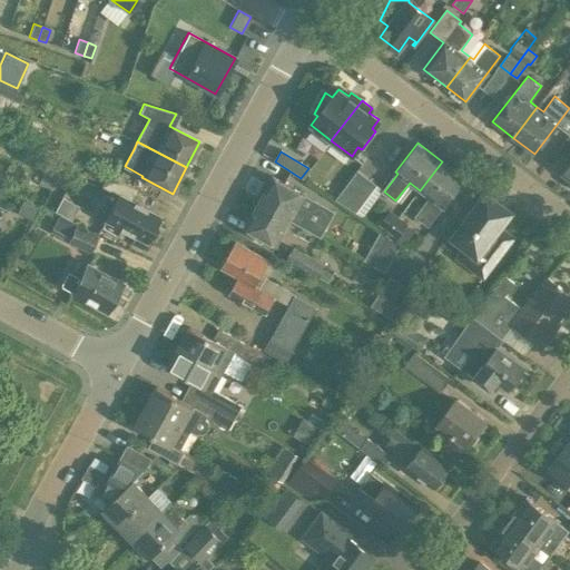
[(465,179),(442,161),(420,190),(429,197),(415,215),(428,225),(441,207),(443,208),(465,179)]
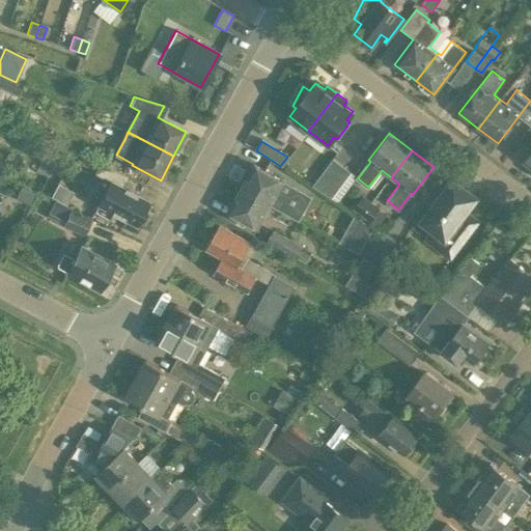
[(78,158),(76,164),(86,168),(88,163),(78,158)]
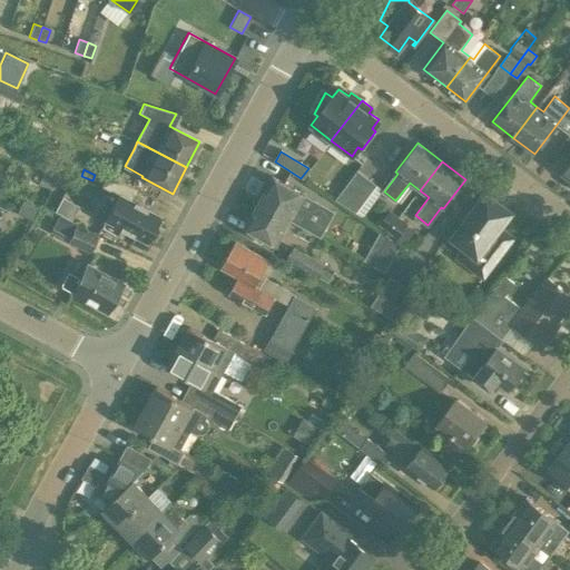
[(357,172),(337,198),(346,205),(366,178),(357,172)]
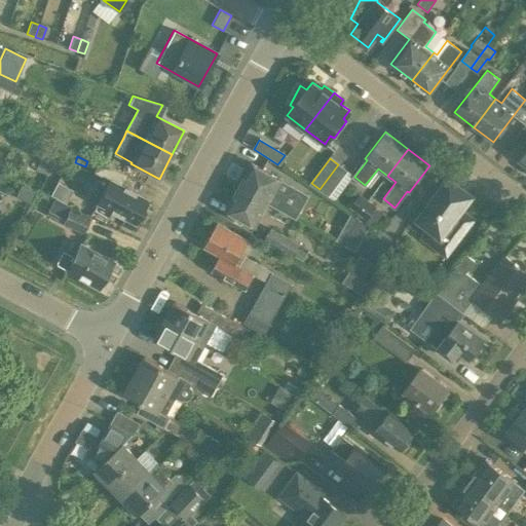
[(134,223),(147,199),(120,186),(126,176),(100,161),(94,173),(108,181),(97,203),(134,223)]
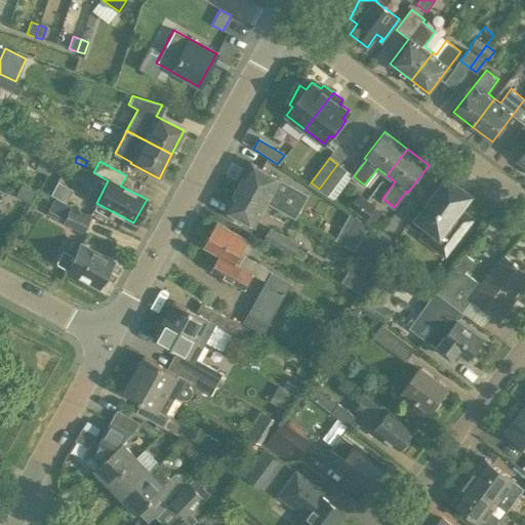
[(307,194),(281,179),(251,163),(238,187),(268,203),(277,208),(277,209),(293,218),(299,207),(307,194)]
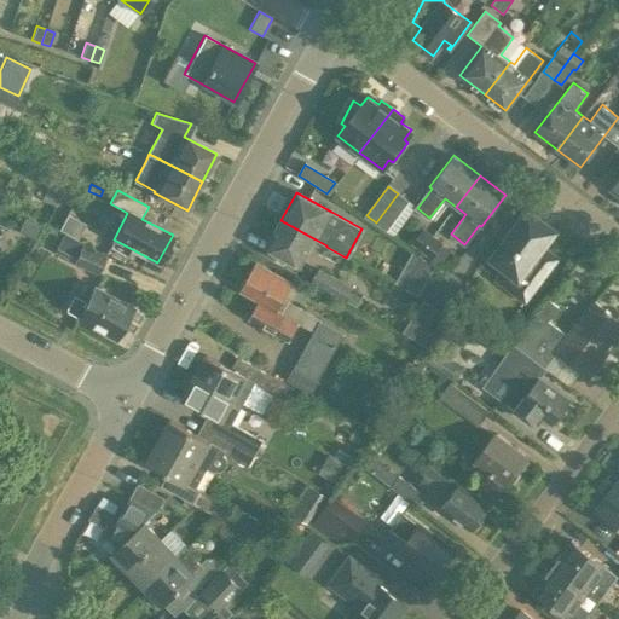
[(376,223),(376,224),(386,231),(409,201),(398,194),(386,210),(376,223)]
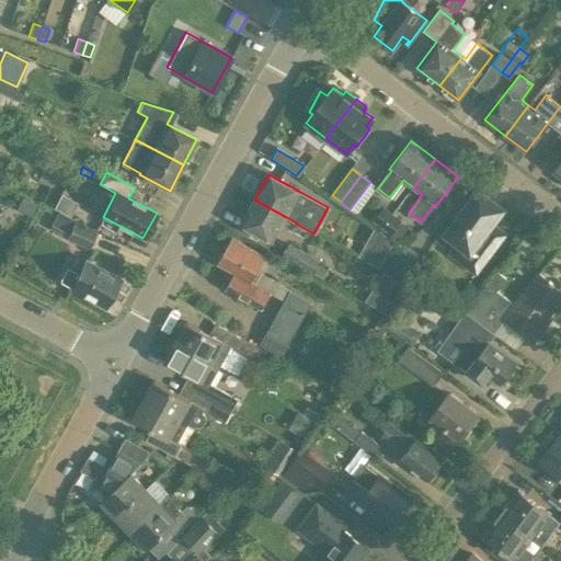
[(479,193),(447,235),(460,244),(454,253),(476,271),(502,236),(490,226),(502,210),(479,193)]
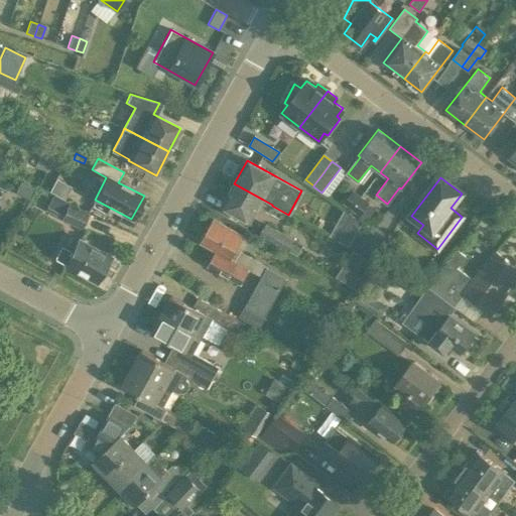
[(65,201),(72,185),(56,178),(49,194),(65,201)]
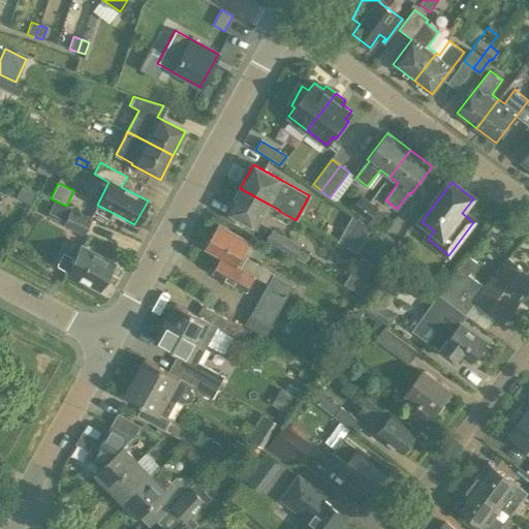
[(256,228),(270,205),(240,188),(226,212),(256,228)]
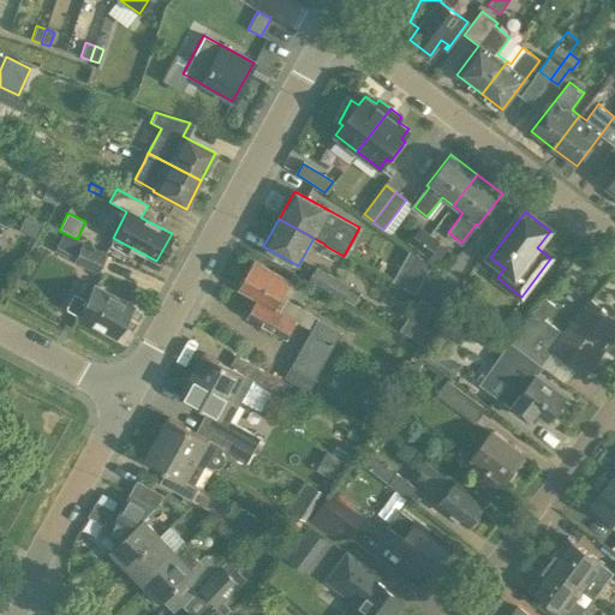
[(419,249),(430,234),(421,227),(417,231),(416,230),(408,240),(419,249)]
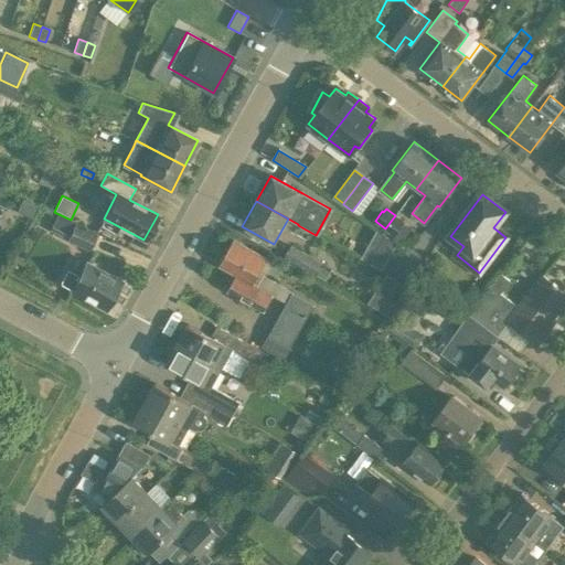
[(395,215),(385,228),(394,235),(404,222),(395,215)]
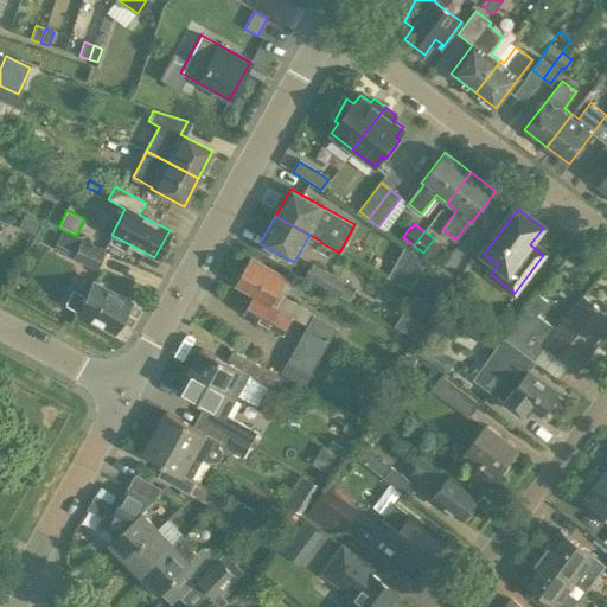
[(82,237),(72,256),(96,267),(104,248),(82,237)]
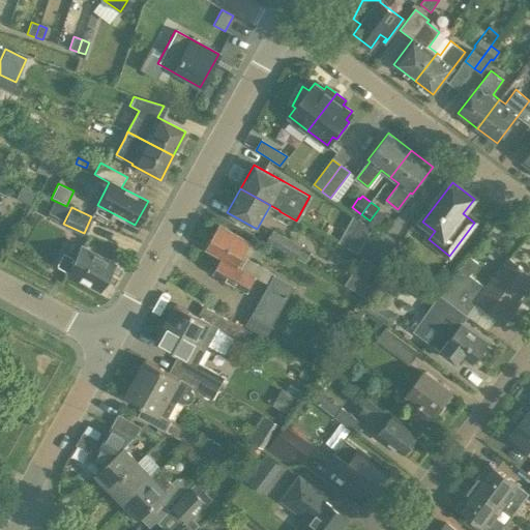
[(357,253),(373,227),(353,216),(339,242),(357,253)]
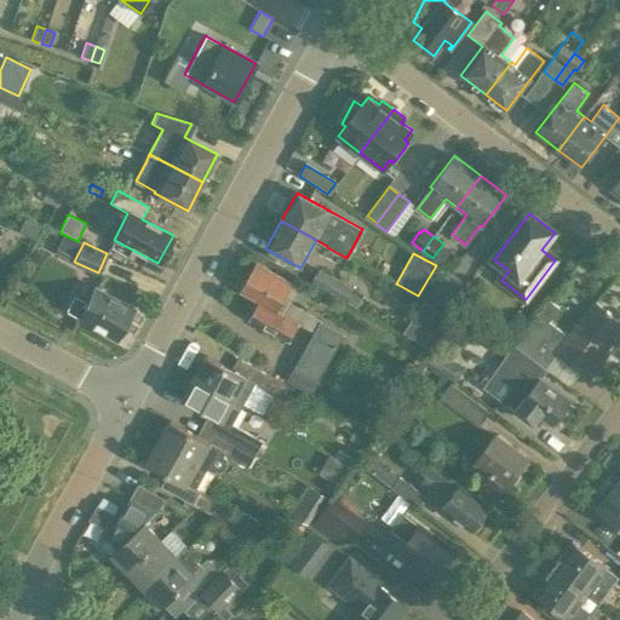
[(251,317),(291,339),(299,322),(277,310),(293,283),(257,264),(242,292),(259,302),(251,317)]
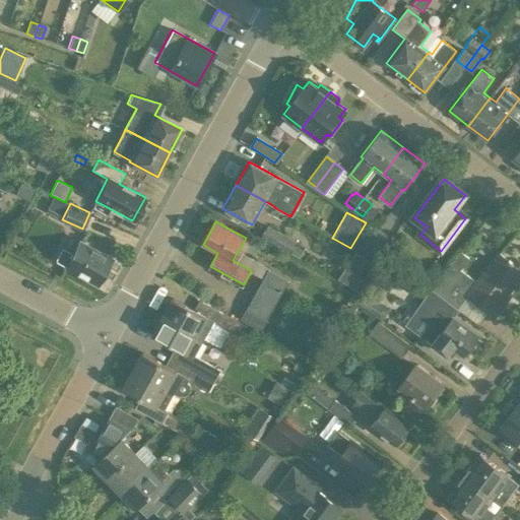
[(268,225),(261,239),(300,260),(304,252),(295,247),(297,242),(268,225)]
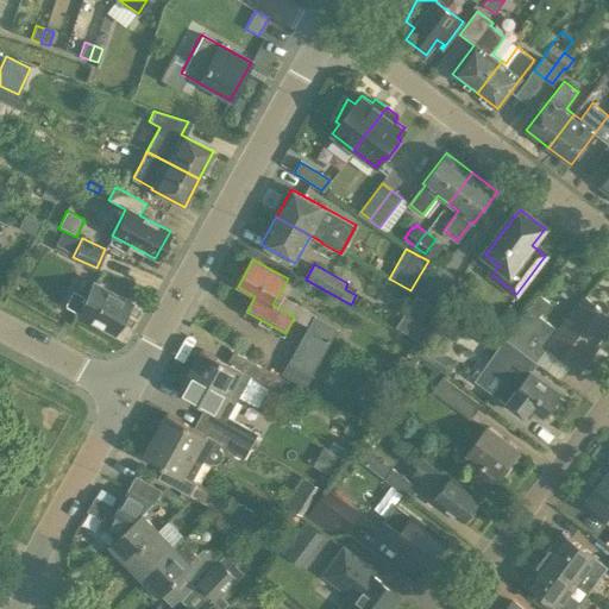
[(63,306),(76,313),(80,315),(113,334),(130,305),(93,283),(85,297),(71,290),(63,306)]
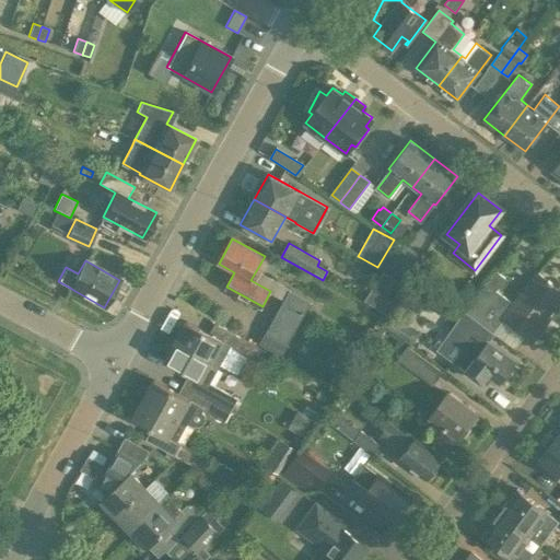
[(407,288),(384,272),(365,299),(388,315),(407,288)]
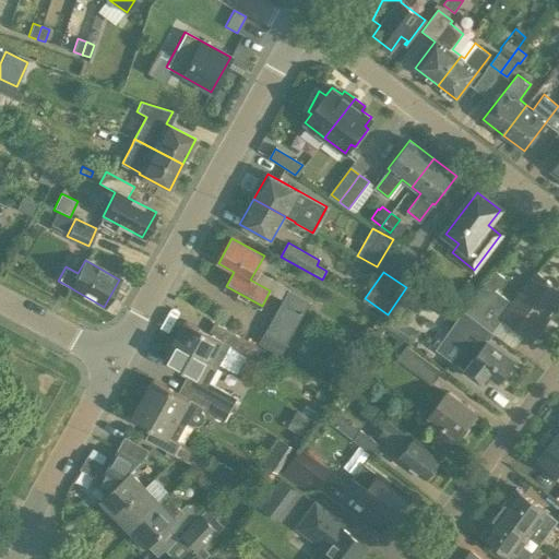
[(511,304),(485,283),(466,307),(492,328),(500,317),(531,341),(545,323),(542,321),(558,297),(558,289),(535,272),(511,304)]
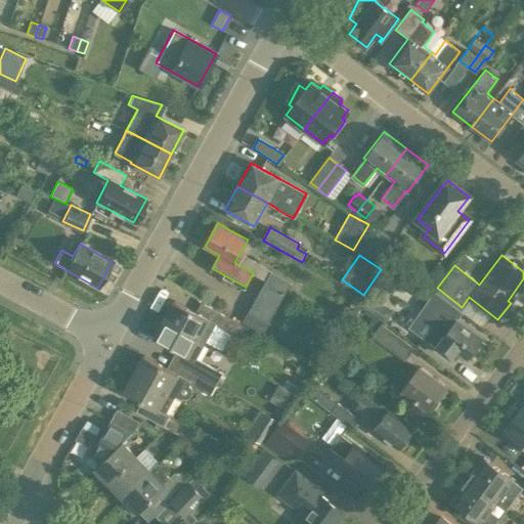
[(292,280),(271,269),(244,321),(262,331),(267,320),(269,321),(292,280)]
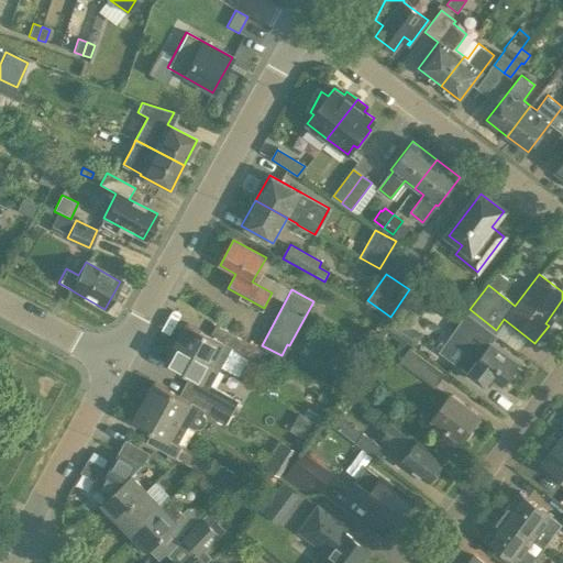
[(386,328),(412,346),(420,335),(394,317),(386,328)]
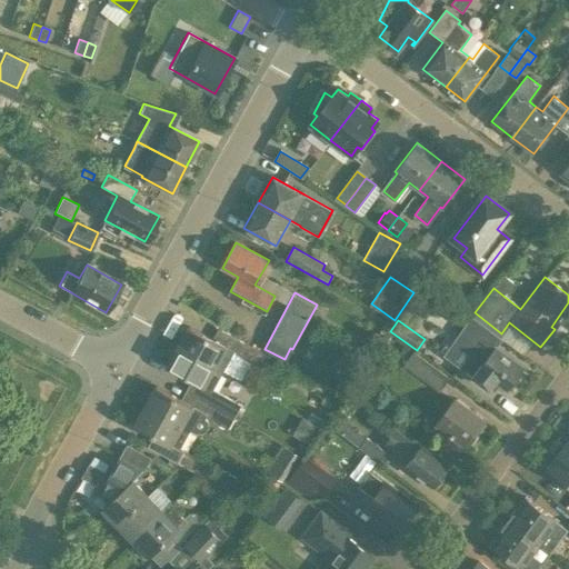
[(189,327),(178,347),(222,371),(233,352),(261,368),(268,356),(230,336),(225,347),(189,327)]
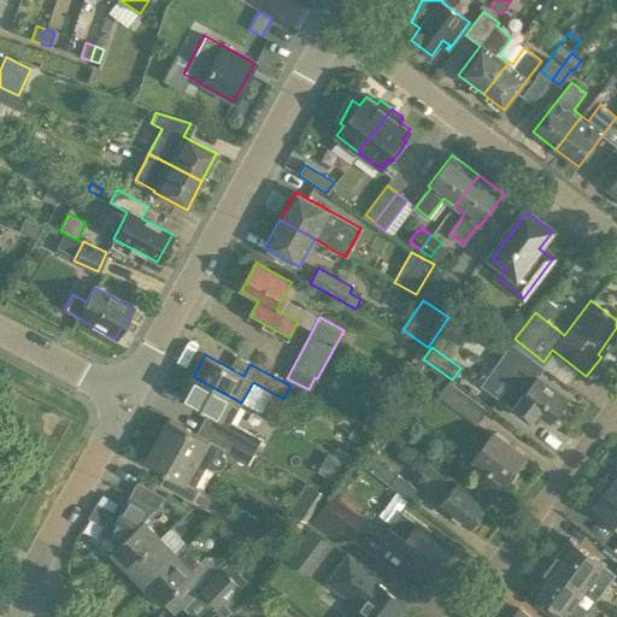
[(522,365),(498,397),(532,423),(538,415),(551,424),(569,400),(522,365)]
